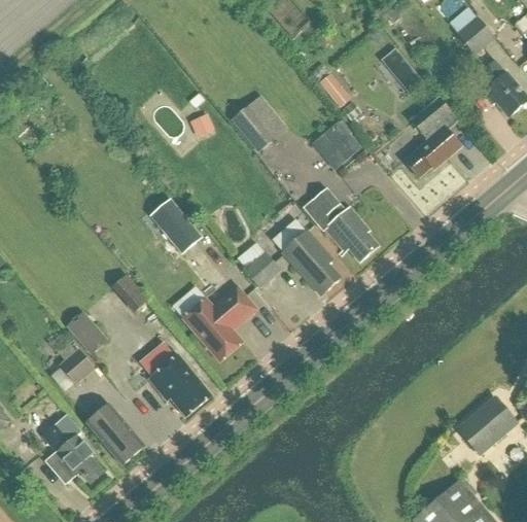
[(445,25),(470,56),(492,37),(466,7),(445,25)]
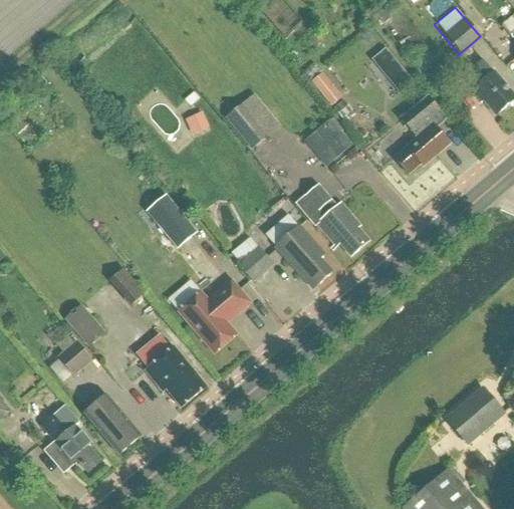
[(513,11),(501,23),(513,37),(513,11)]
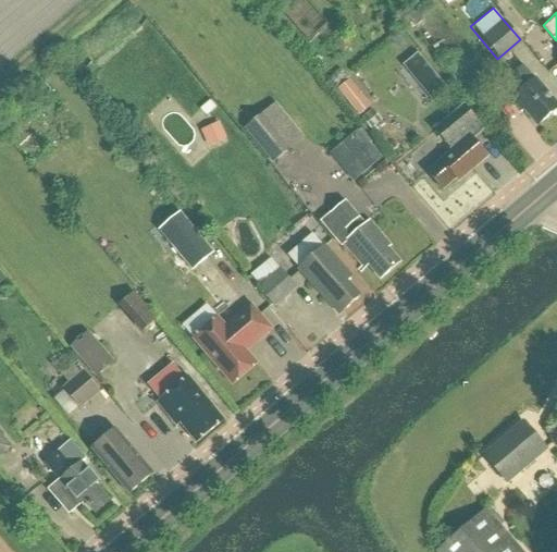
[(319,29),(330,41),(339,31),(329,20),(319,29)]
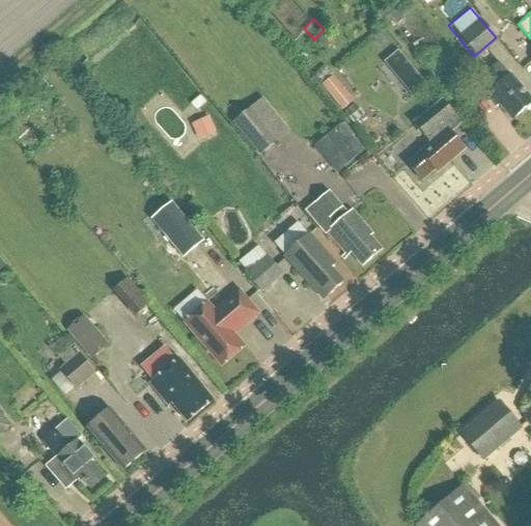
[(379,27),(372,33),(381,42),(387,36),(379,27)]
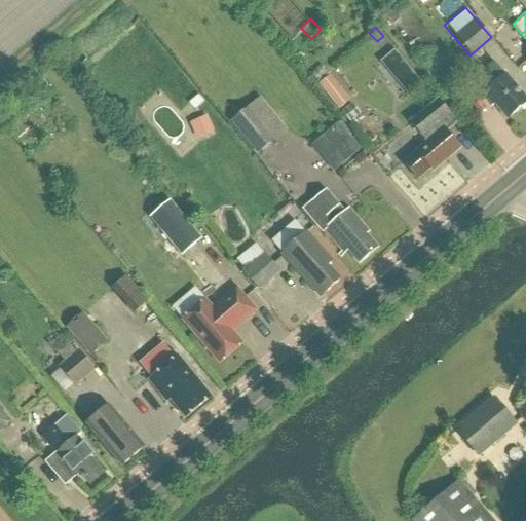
[(376,57),(408,90),(422,77),(390,44),(376,57)]
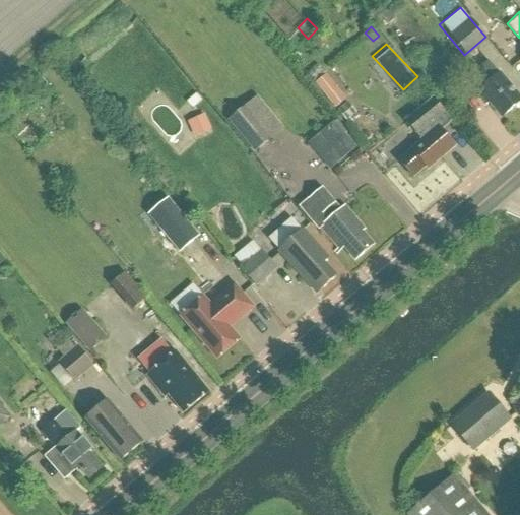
[(489,99),(502,114),(519,98),(519,94),(500,70),(499,71),(486,57),(474,68),(477,71),(470,77),(479,87),(482,91),(479,93),(486,101),(489,99)]
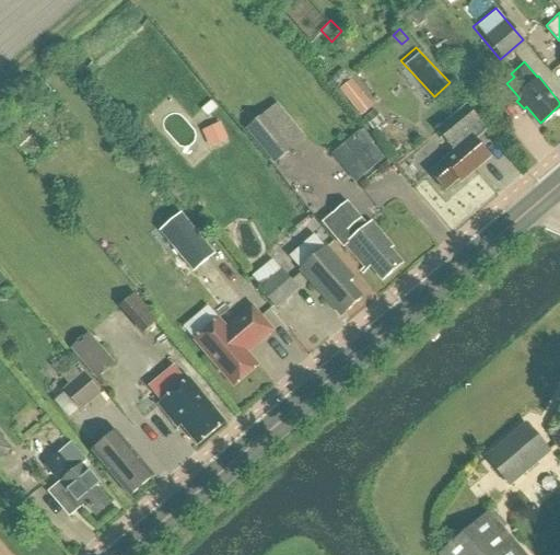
[(342,84),(364,112),(375,102),(353,76),(342,84)]
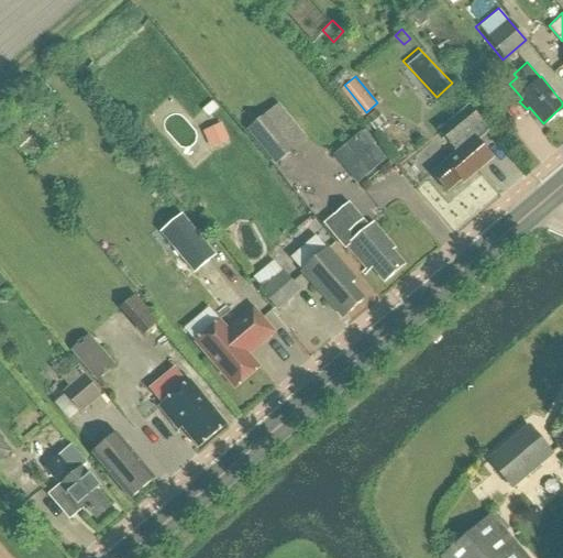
[(432,171),(448,188),(461,176),(463,179),(493,155),(475,134),(487,123),(468,102),(439,128),(457,149),(432,171)]
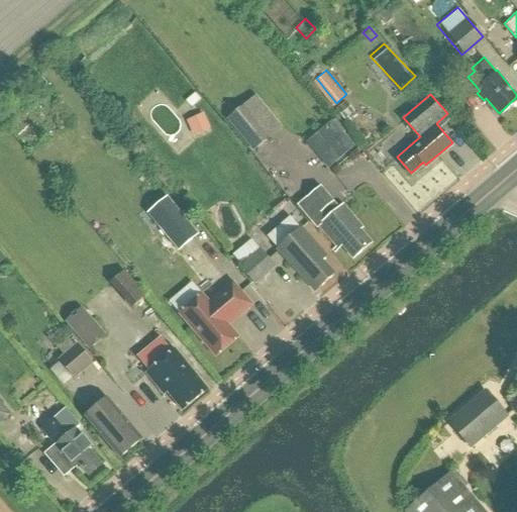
[(227,116),(253,147),(271,133),(244,102),(227,116)]
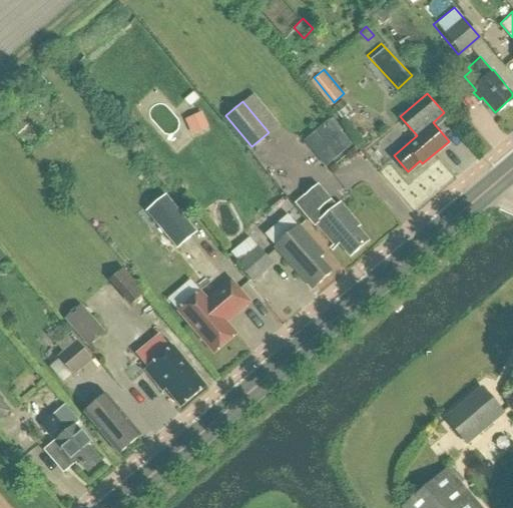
[(199,106),(182,115),(190,131),(207,123),(199,106)]
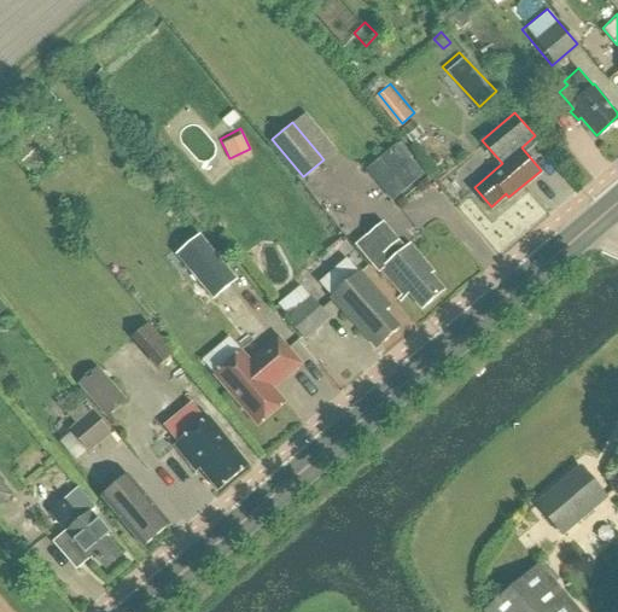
[(390,197),(423,168),(395,135),(361,164),(390,197)]
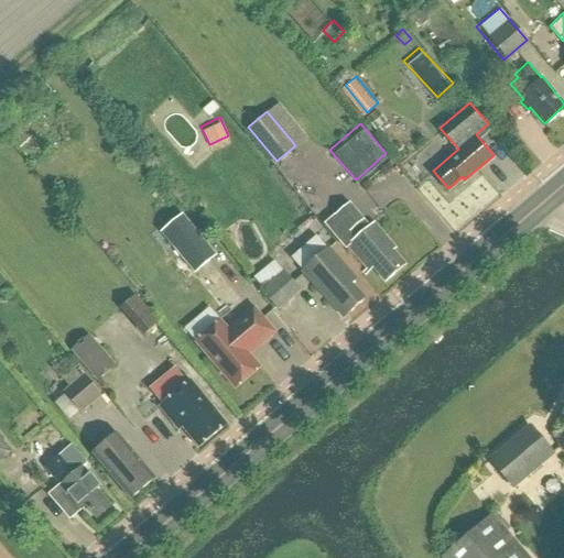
[(350,198),(325,220),(347,247),(349,244),(369,267),(373,264),(384,279),(404,262),(392,248),(396,245),(373,220),(364,229),(358,222),(366,217),(350,198)]
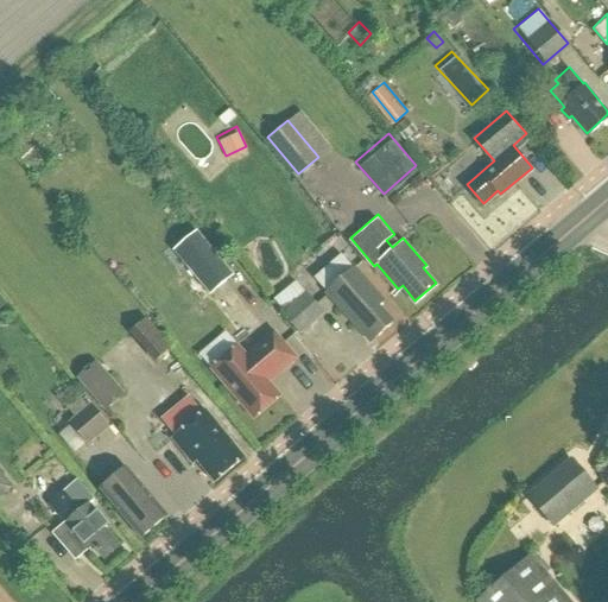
[(175,248),(211,291),(234,272),(198,229),(175,248)]
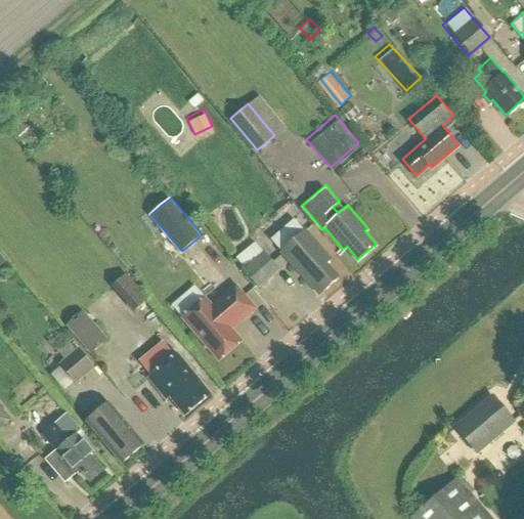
[(332,257),(305,228),(280,250),(318,293),(323,289),(339,275),(326,261),(332,257)]
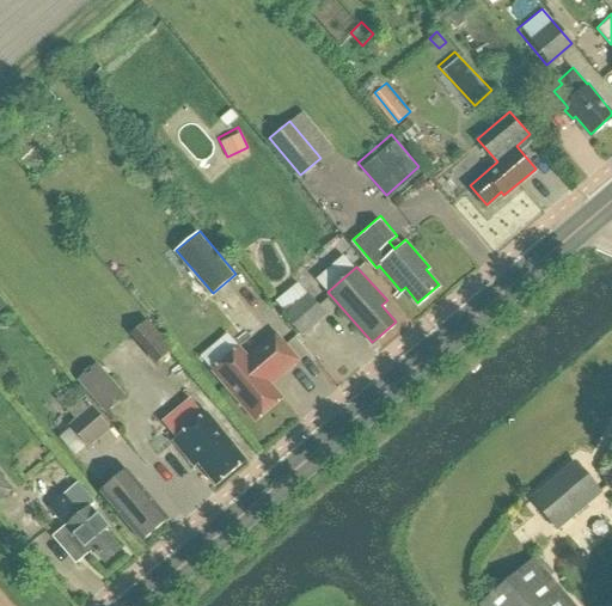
[(307,292),(285,312),(303,331),(325,311),(307,292)]
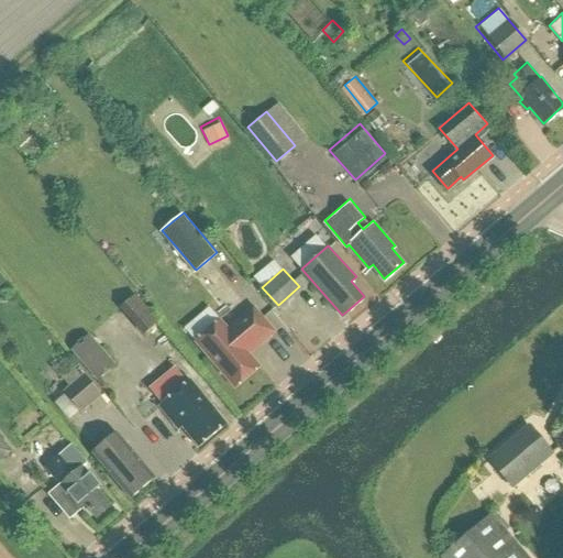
[(227,327),(219,318),(194,340),(233,385),(258,364),(246,350),(278,323),(258,299),(227,327)]
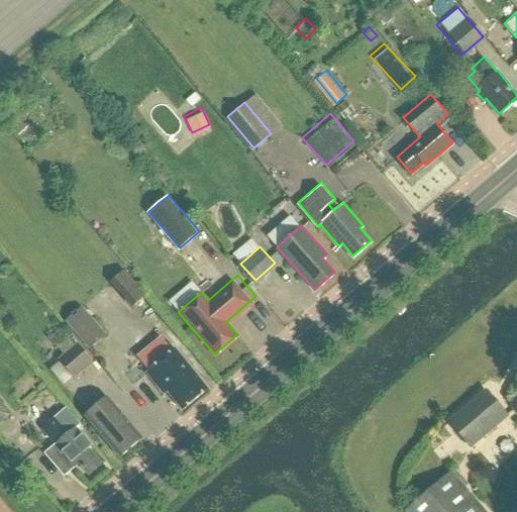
[(132,305),(146,293),(138,284),(125,296),(132,305)]
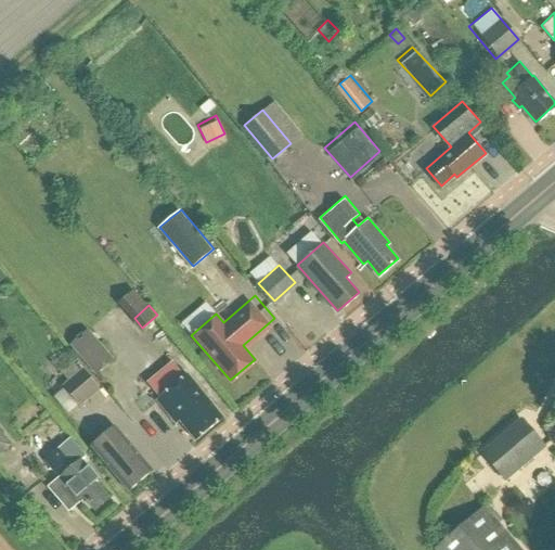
[(89,321),(71,336),(97,368),(115,352),(89,321)]
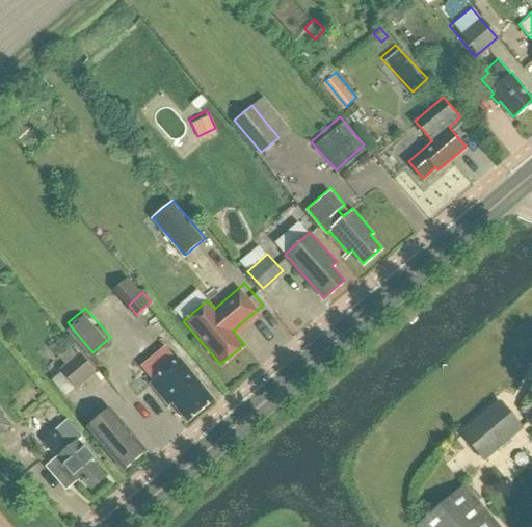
[(59,363),(77,383),(98,364),(80,344),(59,363)]
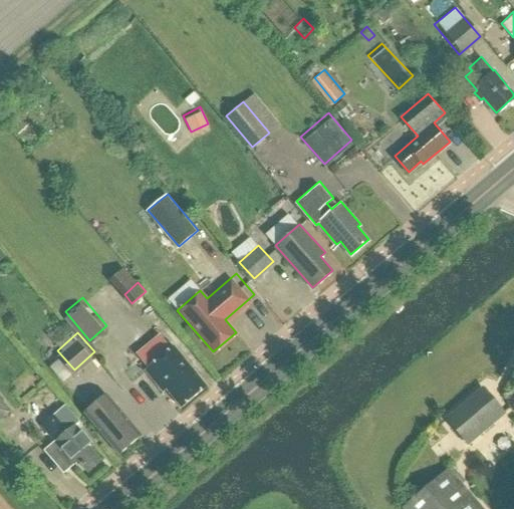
[(166,385),(181,404),(205,385),(173,344),(145,366),(163,388),(166,385)]
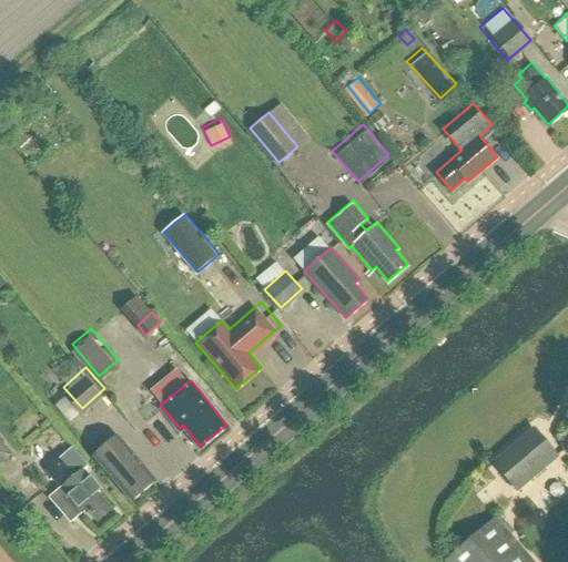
[(493,460),(516,488),(557,453),(534,426),(493,460)]
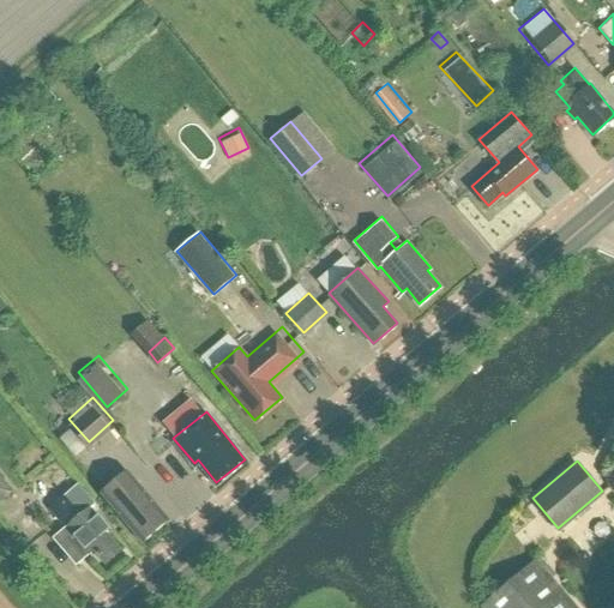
[(127,469),(101,492),(142,540),(155,529),(155,530),(168,518),(127,469)]
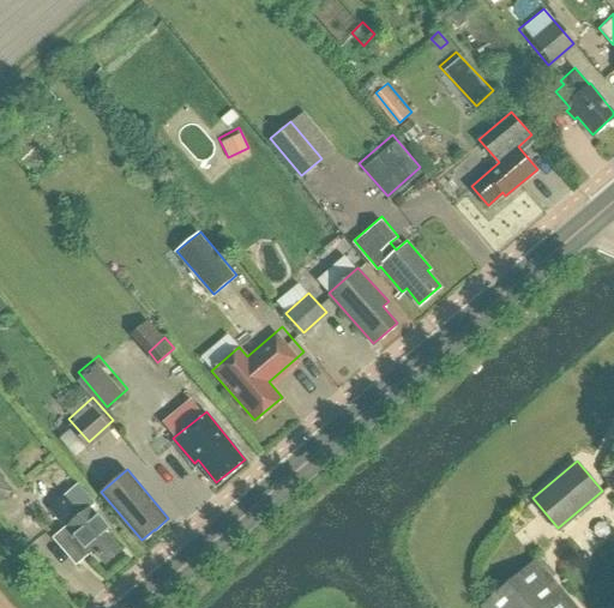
[(0,503),(14,492),(0,474),(0,503)]
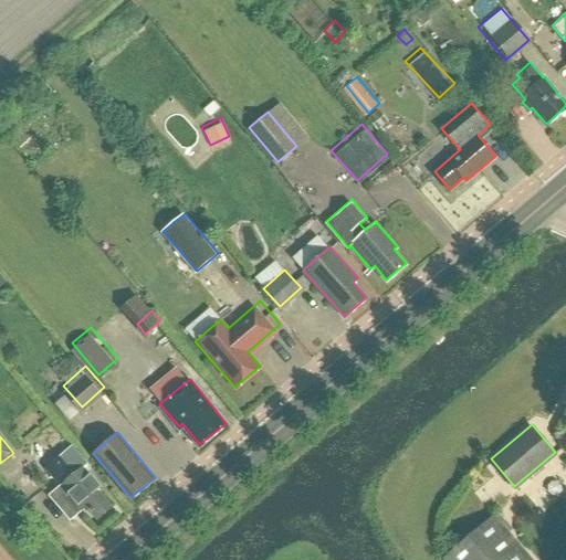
[(61,453),(46,465),(61,482),(49,493),(70,518),(82,507),(86,504),(96,517),(111,505),(96,488),(100,486),(82,465),(75,471),(61,453)]
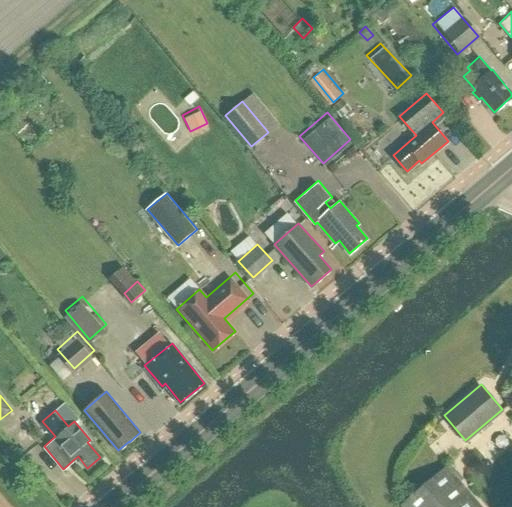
[(482,506),(447,465),(401,503),(403,506),(482,506)]
